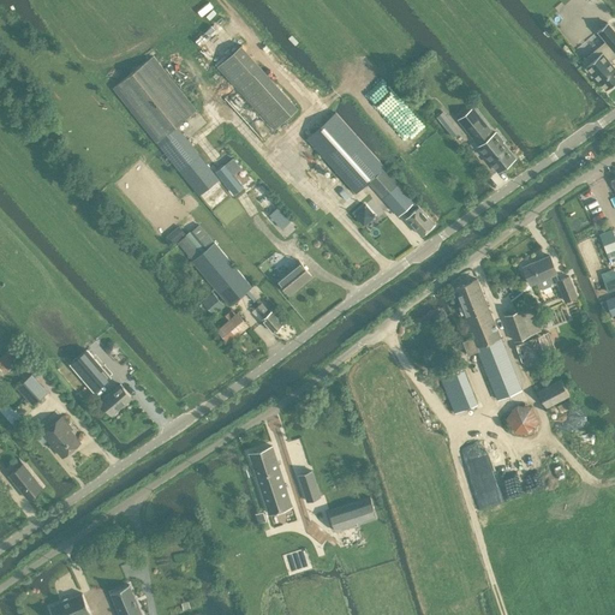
[(589,57),(584,60),(585,61),(587,65),(589,66),(587,66),(585,69),(592,77),(595,75),(607,88),(607,89),(614,81),(614,67),(613,65),(609,61),(614,55),(614,31),(608,23),(597,31),(602,37),(607,41),(589,57)]
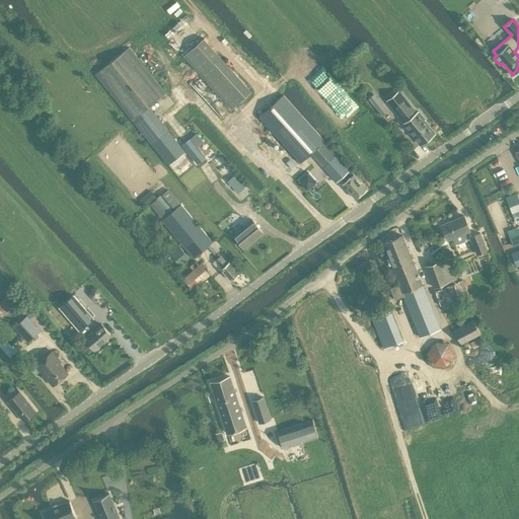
[(184,55),(231,108),(251,90),(204,38),(184,55)]
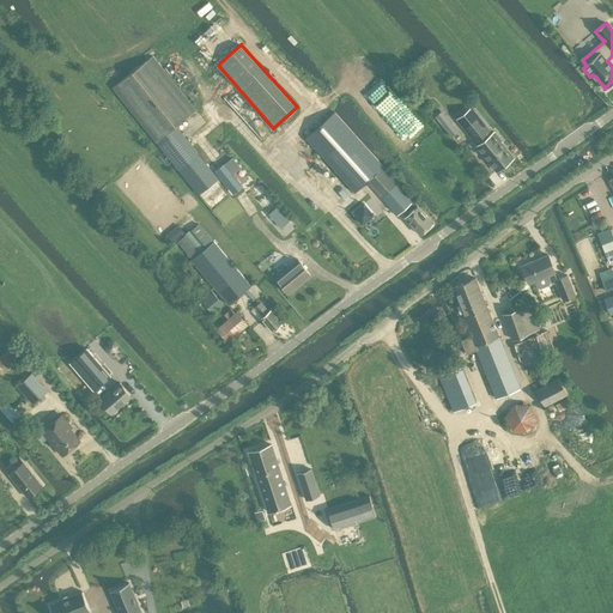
[(113,87),(156,140),(196,192),(224,226),(244,211),(176,126),(196,109),(152,55),(113,87)]
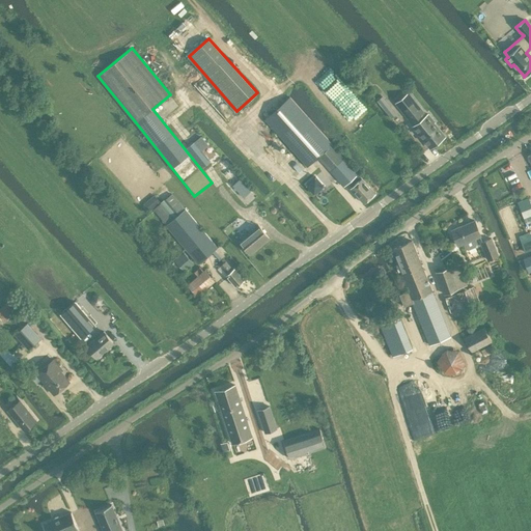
[(409,92),(396,103),(414,126),(414,127),(430,147),(444,137),(432,122),(435,121),(428,114),(426,115),(409,92)]
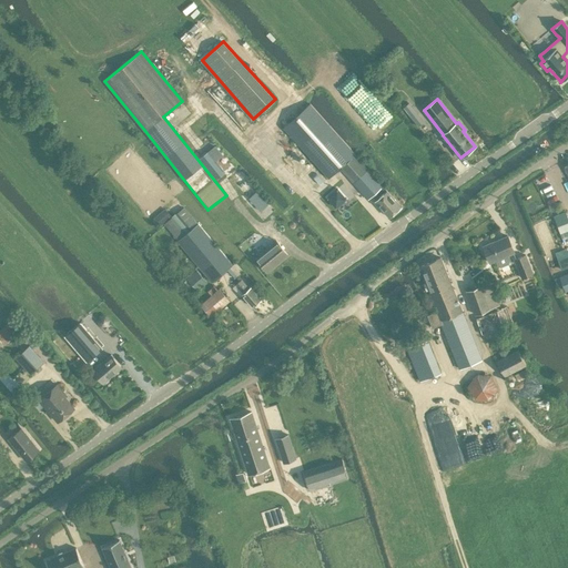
[(403,108),(418,125),(424,121),(409,102),(403,108)]
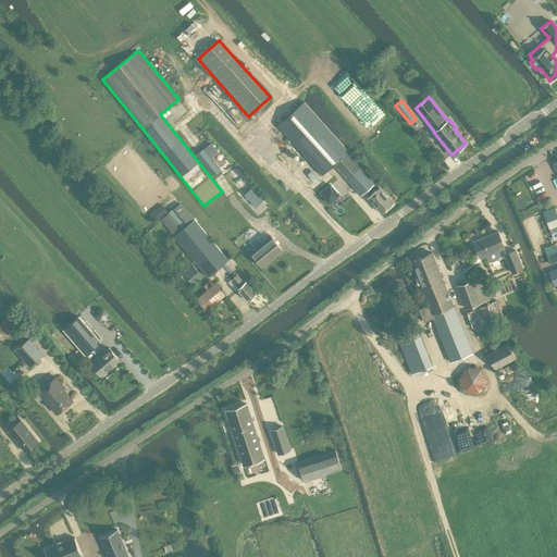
[(361,195),(367,189),(371,194),(368,197),(382,212),(394,201),(380,186),(375,182),(375,181),(370,174),(348,151),(331,132),(304,101),(277,125),(322,175),(334,165),(343,174),(361,195)]
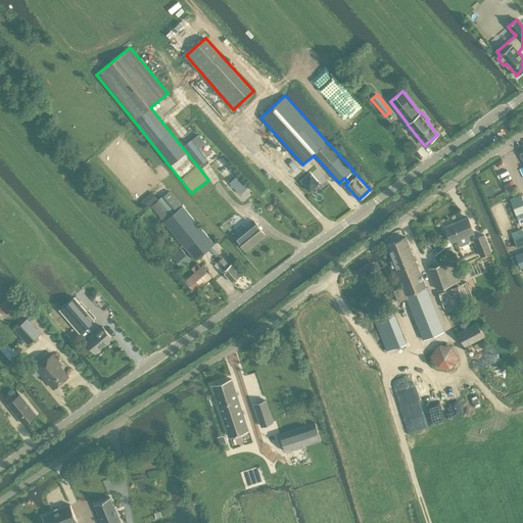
[(198,135),(184,146),(198,163),(206,157),(197,146),(204,141),(198,135)]
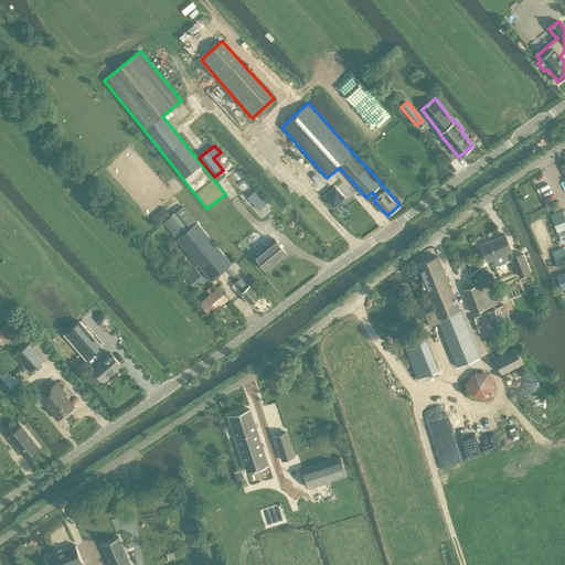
[(183,205),(177,212),(190,227),(196,222),(183,205)]
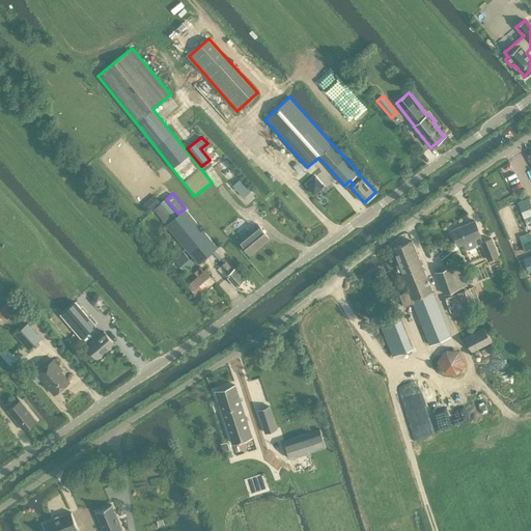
[(530,203),(529,197),(518,202),(521,211),(530,206),(530,203)]
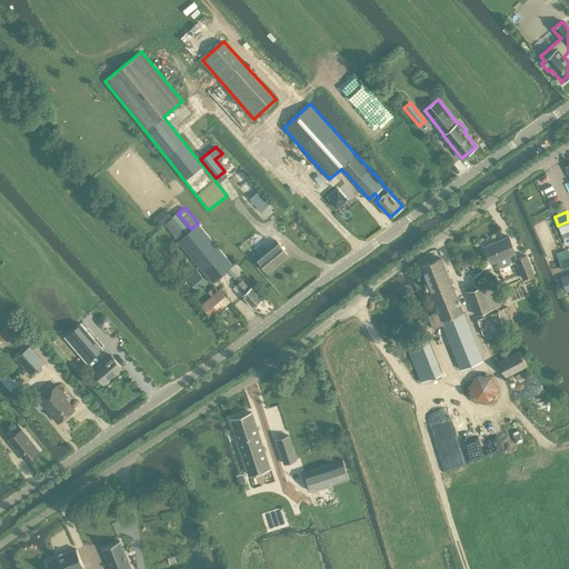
[(169,220),(165,223),(178,240),(185,235),(171,218),(169,220)]
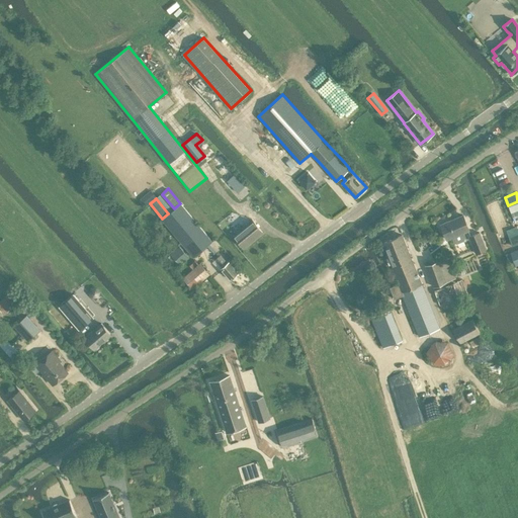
[(168,213),(162,219),(192,256),(207,244),(208,244),(212,241),(181,203),(180,203),(174,208),(172,210),(170,212),(168,213)]
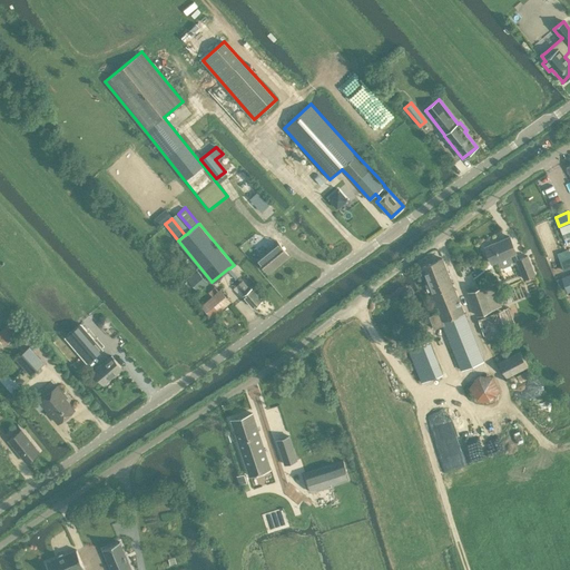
[(492,264),(498,261),(500,266),(503,267),(511,264),(512,261),(510,256),(517,253),(509,236),(484,246),(492,264)]
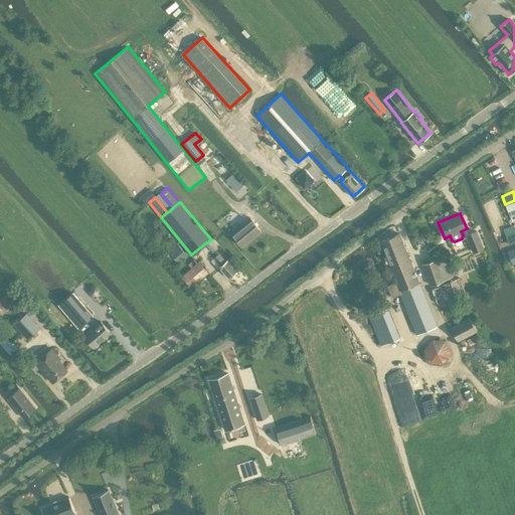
[(250,218),(232,233),(242,246),(262,230),(250,218)]
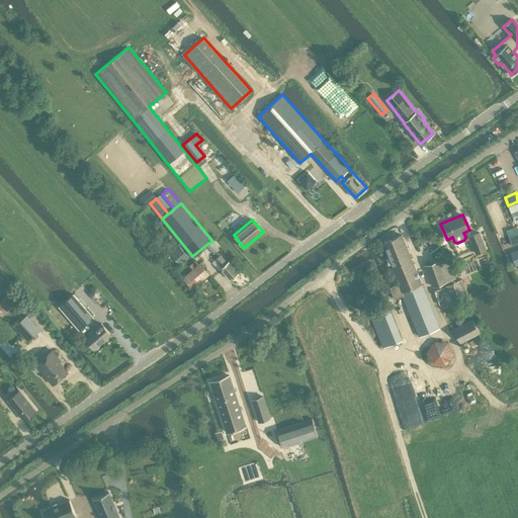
[(487,249),(479,232),(468,236),(476,254),(487,249)]
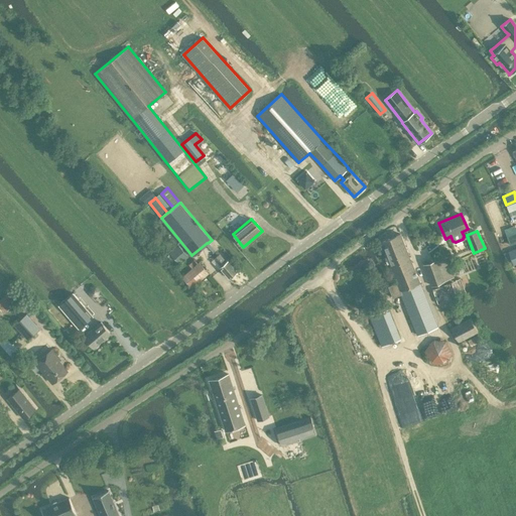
[(515,231),(506,235),(510,244),(515,241),(515,231)]
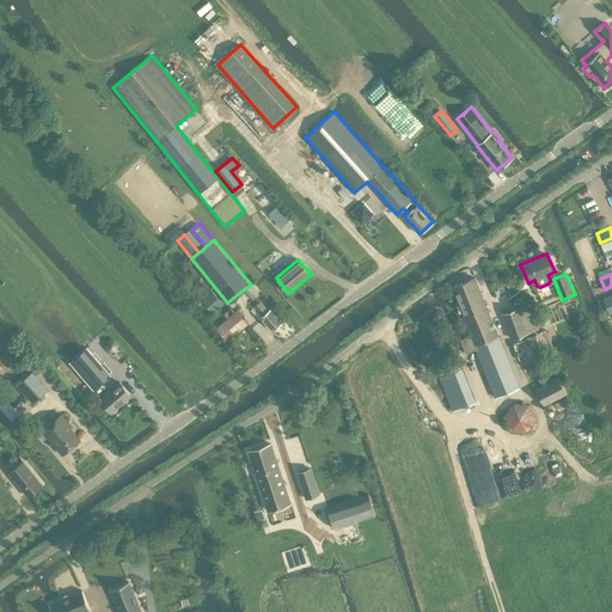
[(453,286),(472,335),(460,338),(466,353),(476,348),(495,397),(519,387),(476,277),(453,286)]
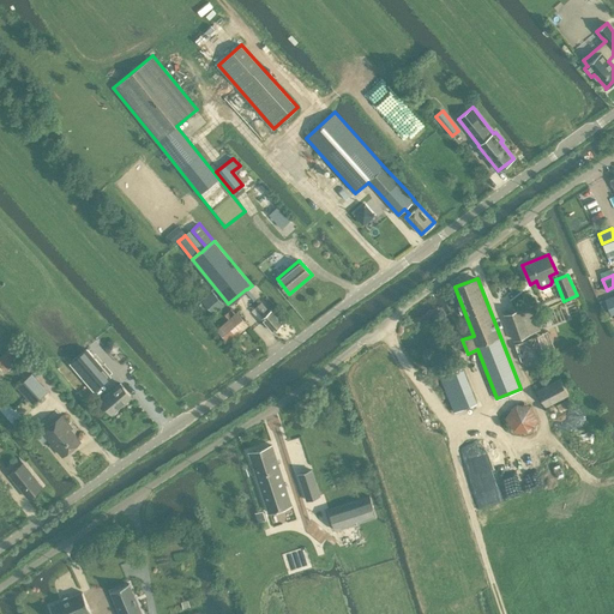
[(214,314),(218,311),(224,305),(212,292),(203,301),(214,314)]
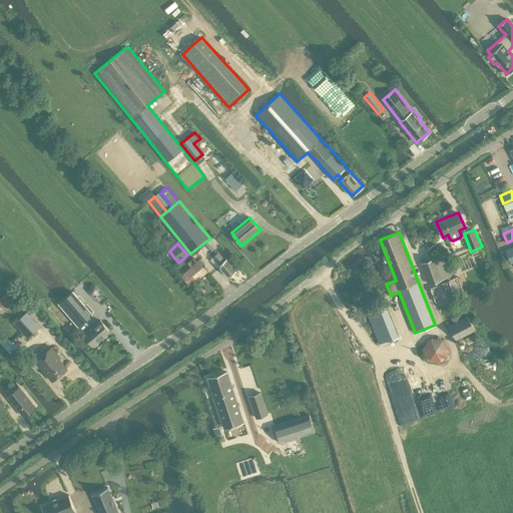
[(213,257),(219,265),(218,266),(228,277),(235,270),(233,268),(222,255),(218,251),(213,257)]
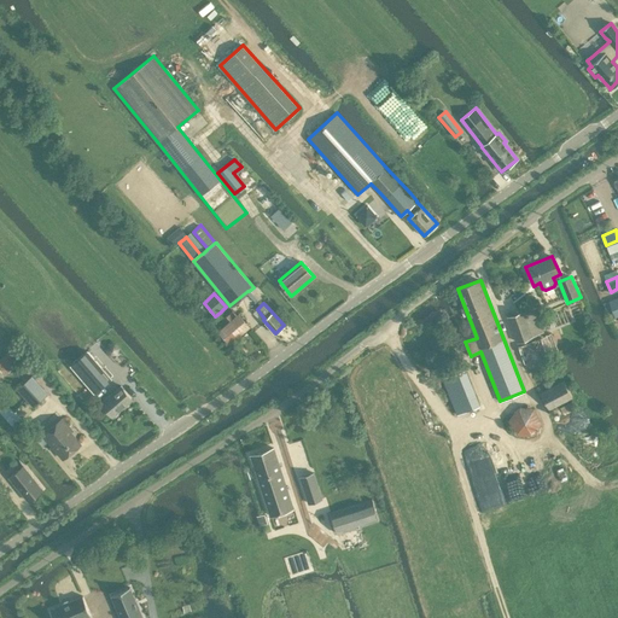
[(534,307),(508,316),(517,340),(543,331),(534,307)]
